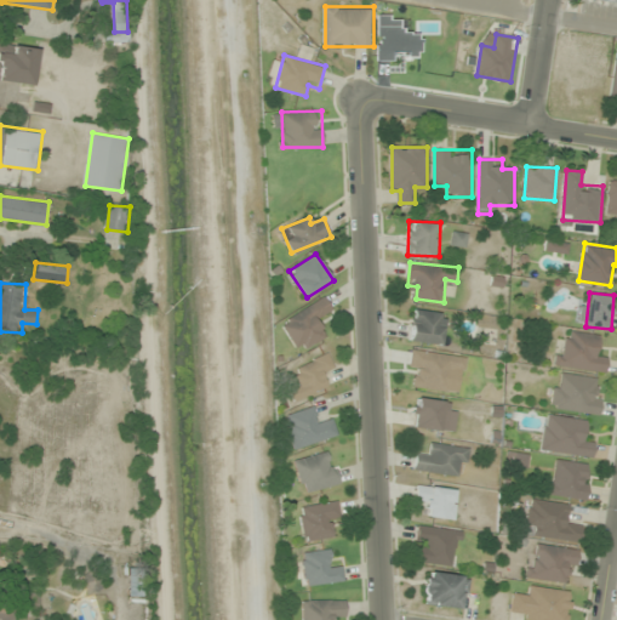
[(335,312),(325,297),(283,323),(301,352),(331,334),(323,319),(335,312)]
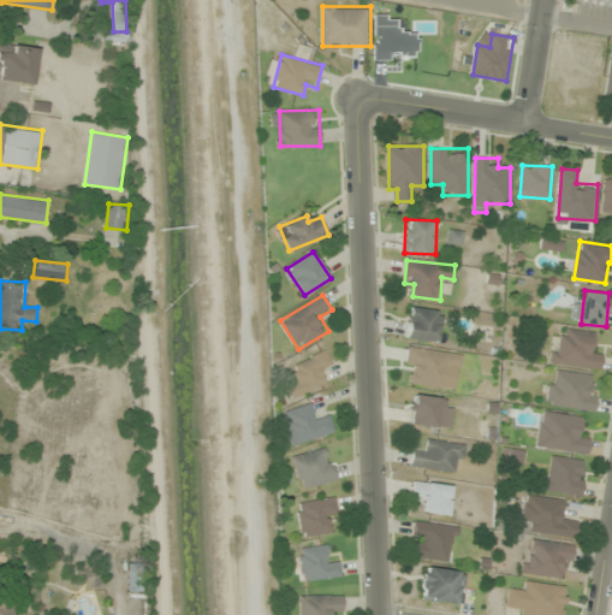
[(410,339),(441,339),(441,308),(410,308),(410,339)]
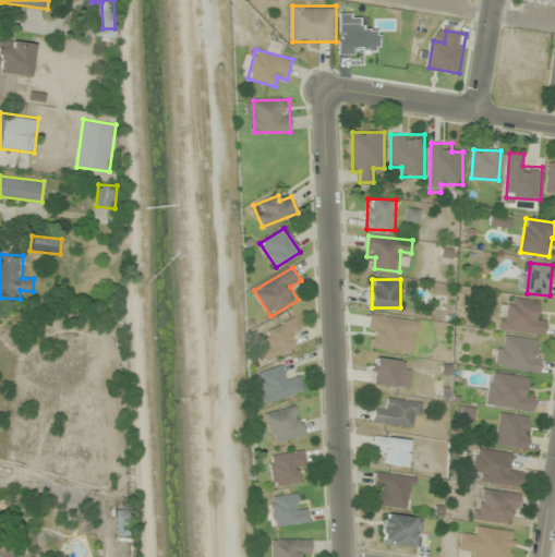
[(504,306),(502,328),(546,334),(549,322),(538,321),(541,300),(516,297),(514,307),(504,306)]
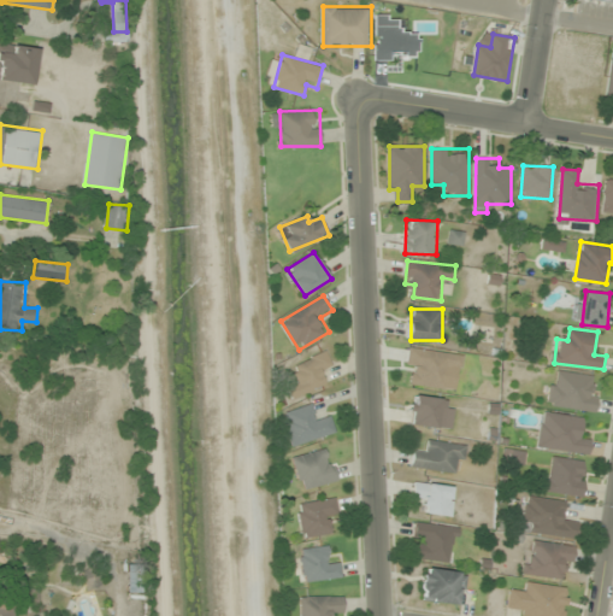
[(447,388),(451,364),(464,365),(465,353),(411,347),(408,373),(412,374),(411,385),(447,388)]
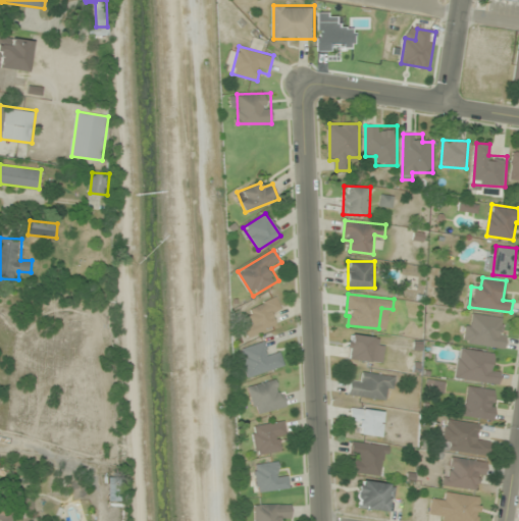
[(275,314),(284,310),(277,297),(249,310),(255,321),(246,326),(251,337),(279,323),(275,314)]
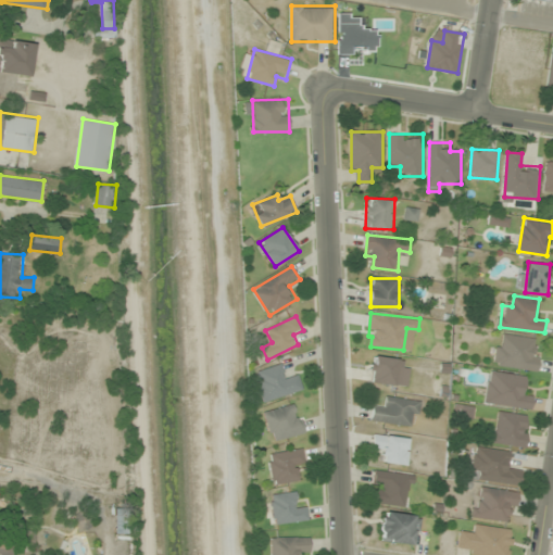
[(540,370),(542,349),(533,349),(535,337),(500,333),(497,366),(540,370)]
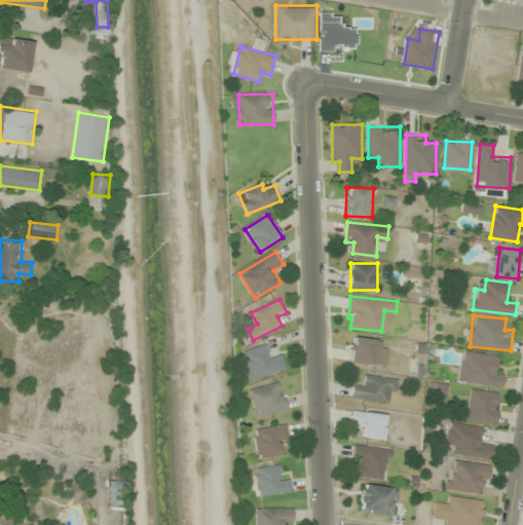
[(381,364),(381,338),(351,338),(351,364),(381,364)]
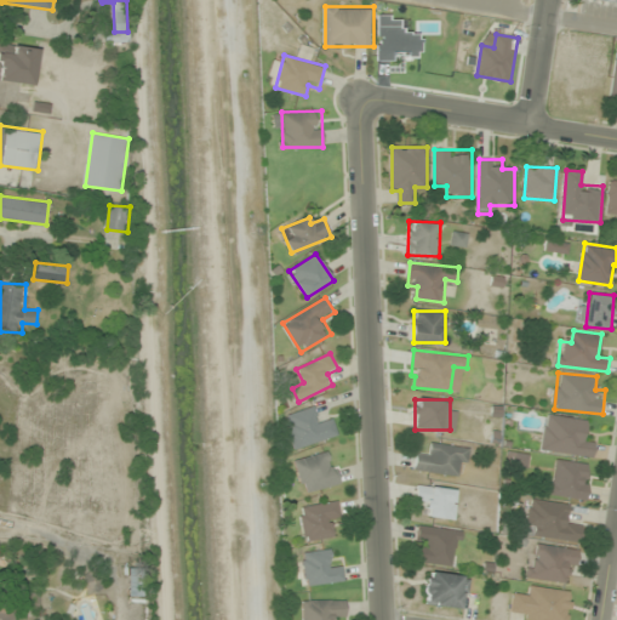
[(320,419),(316,405),(286,415),(296,448),(338,436),(333,415),(320,419)]
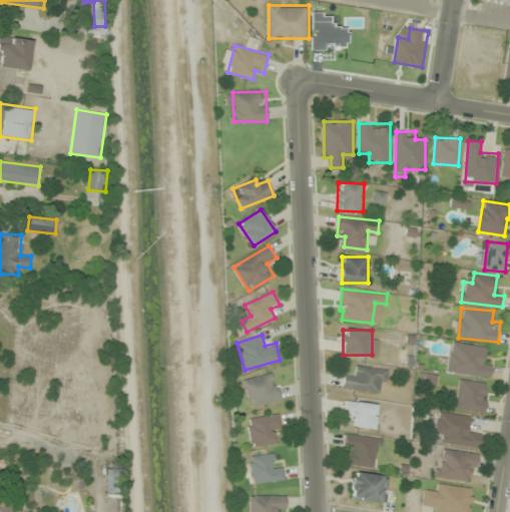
[(486,346),(452,342),(449,373),(492,377),(493,360),(485,359),(486,346)]
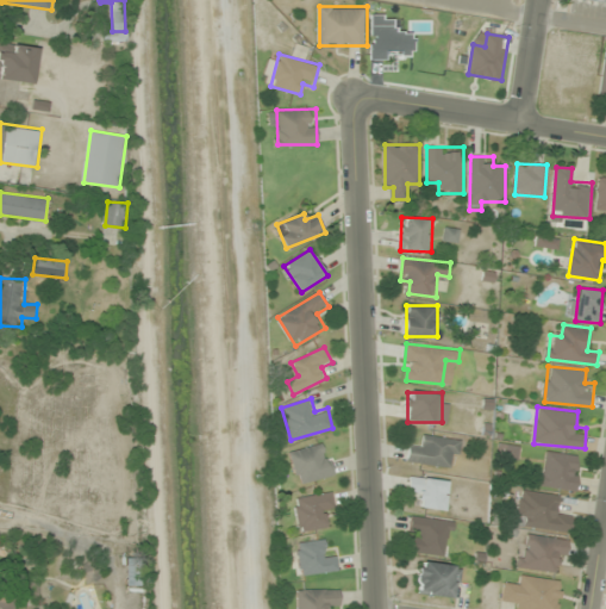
[(410,461),(458,467),(462,439),(424,435),(423,446),(411,445),(410,461)]
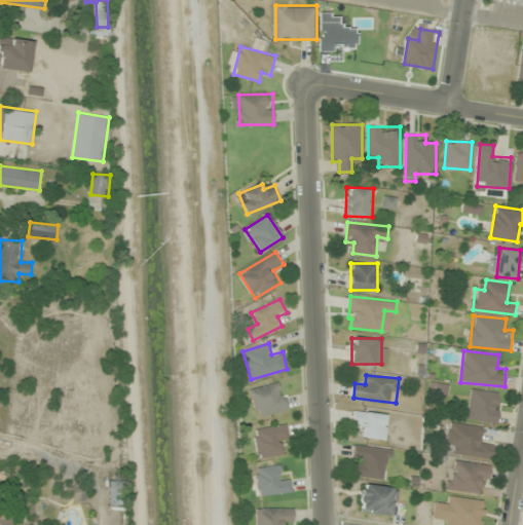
[(252,389),(258,417),(289,409),(282,381),(252,389)]
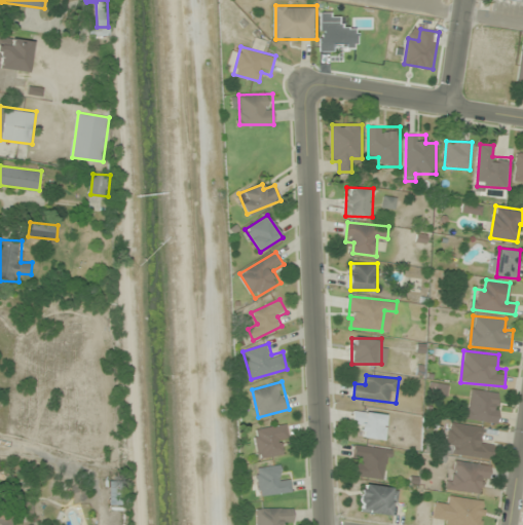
[(432,394),(449,395),(449,383),(432,382),(432,394)]
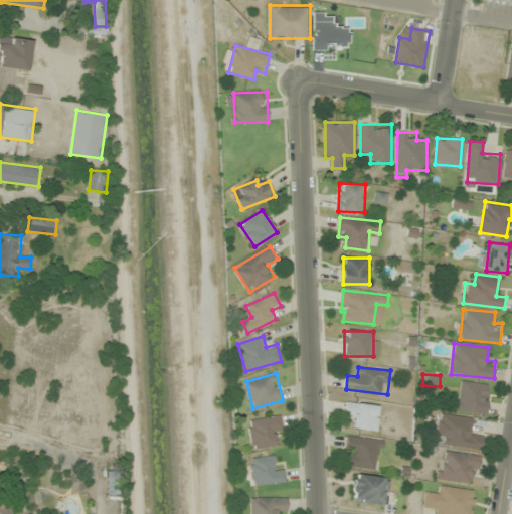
[(458,409),(489,412),(492,384),(462,380),(458,409)]
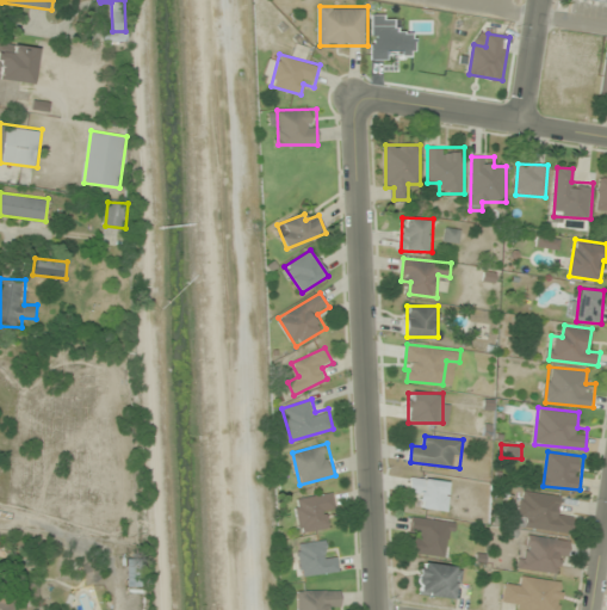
[(450,511),(453,481),(413,476),(412,492),(423,493),(421,507),(450,511)]
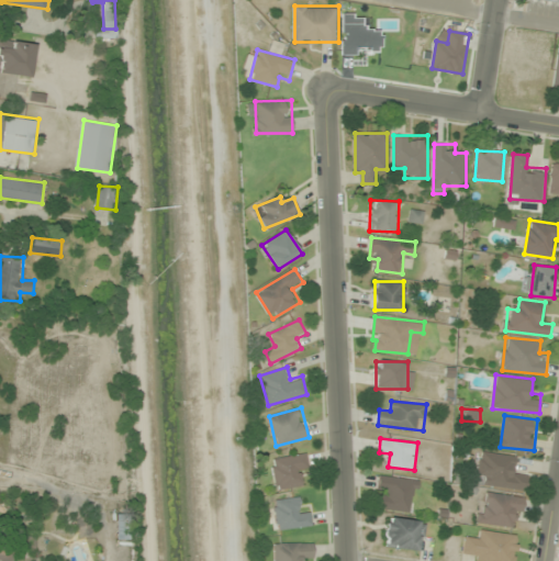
[(528,473),(518,471),(520,456),(481,450),(477,484),(526,491),(528,473)]
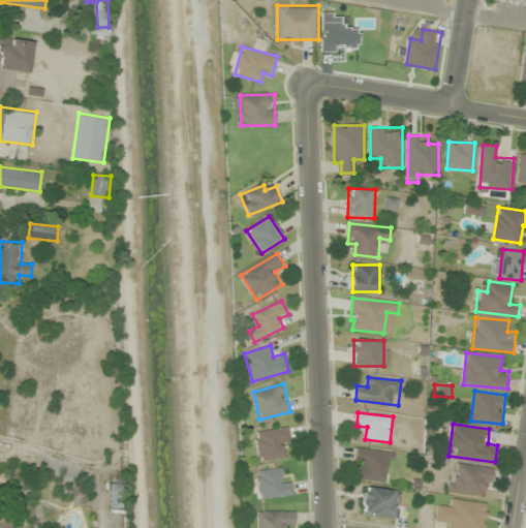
[(289,426),(256,432),(261,461),(284,457),(282,444),(292,442),(289,426)]
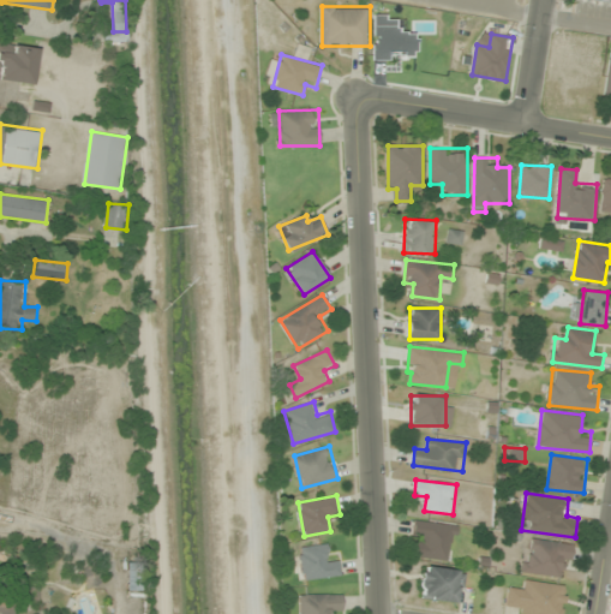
[(417,519),(415,532),(423,535),(419,555),(454,561),(460,526),(417,519)]
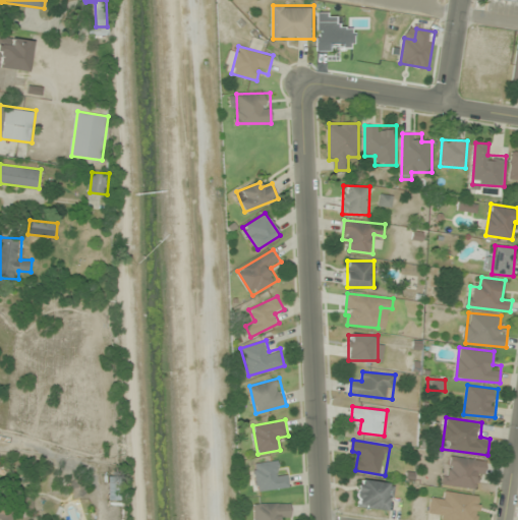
[(476,488),(477,478),(484,479),(487,461),(449,455),(445,483),(476,488)]
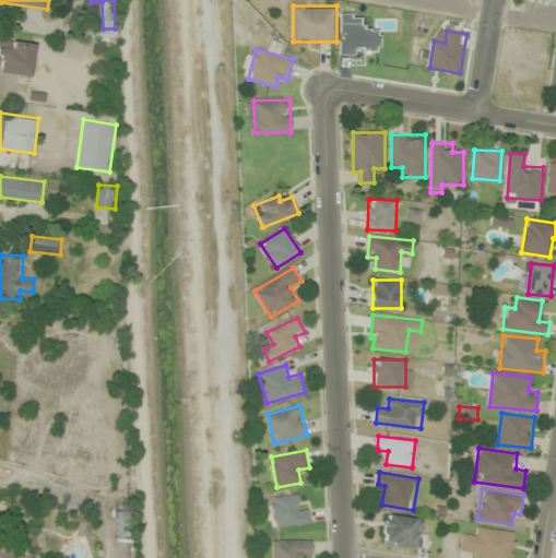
[(298,510),(298,496),(275,496),(275,524),(310,524),(310,510),(298,510)]
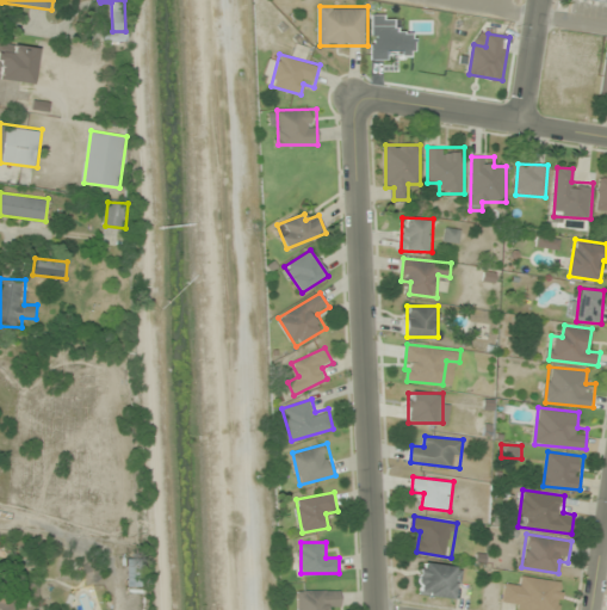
[(465,568),(423,560),(417,592),(459,601),(465,568)]
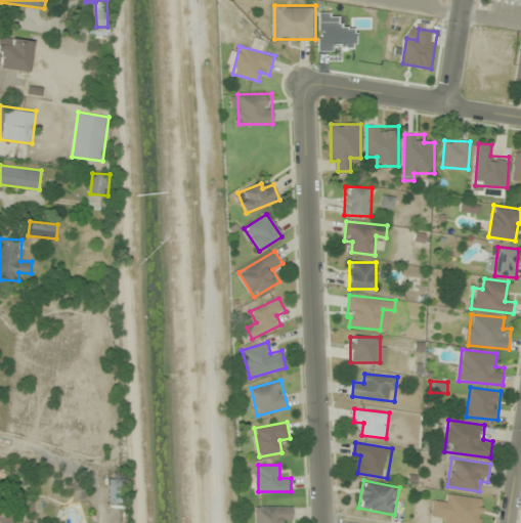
[(481,522),(485,498),(446,493),(445,503),(434,500),(431,520),(451,522),(481,522)]
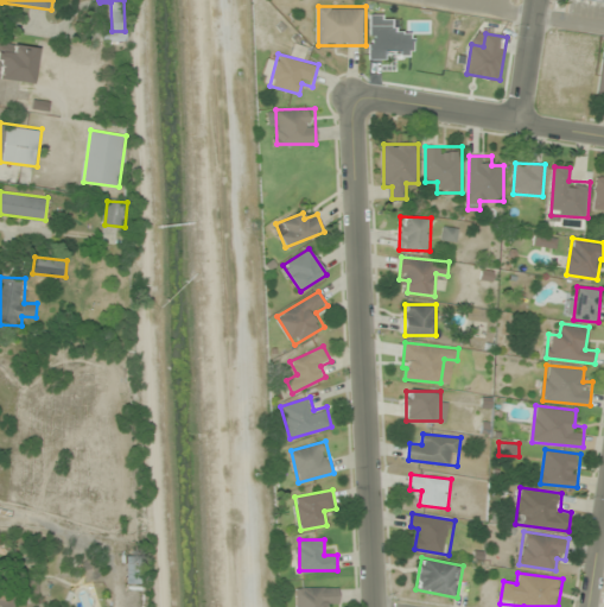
[(298,587),(297,606),(339,606),(341,587),(298,587)]
